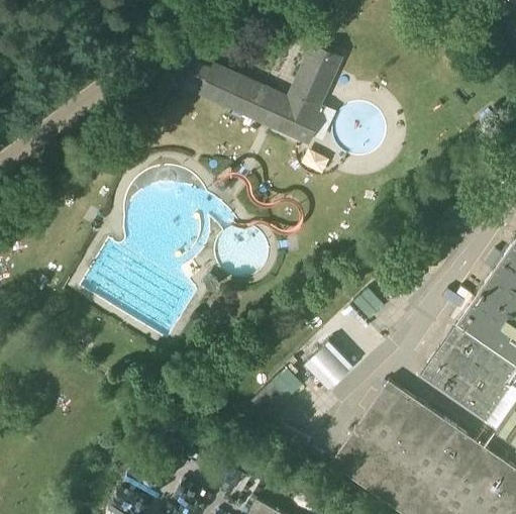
[(200,86),(278,122),(307,136),(342,59),(313,45),(289,99),(211,63),(207,71),(200,86)]
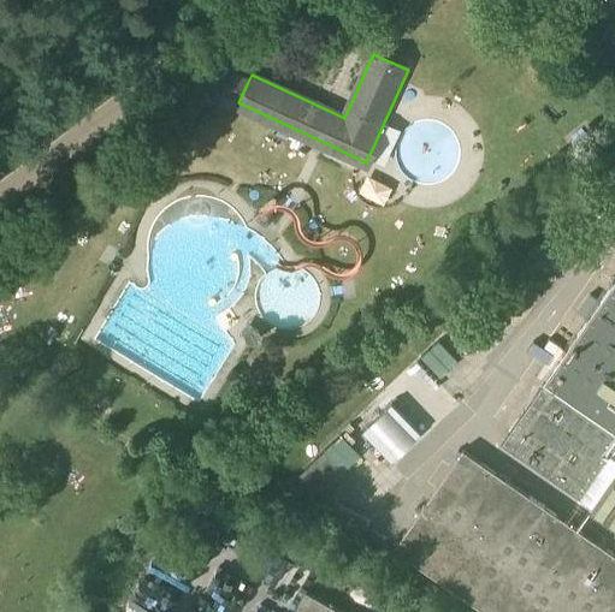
[(224,97),(237,105),(238,102),(247,84),(234,78),(224,97)]
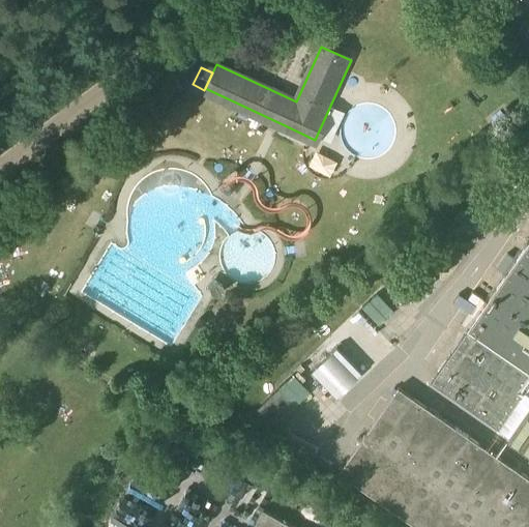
[(478,196),(473,192),(465,204),(470,207),(478,196)]
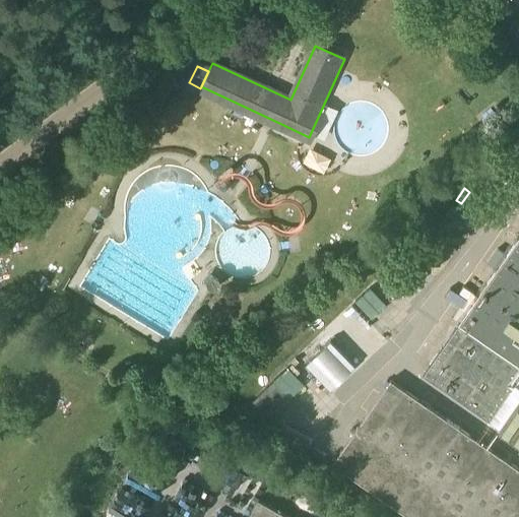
[(518,239),(424,377),(490,423),(491,422),(518,381),(518,239)]
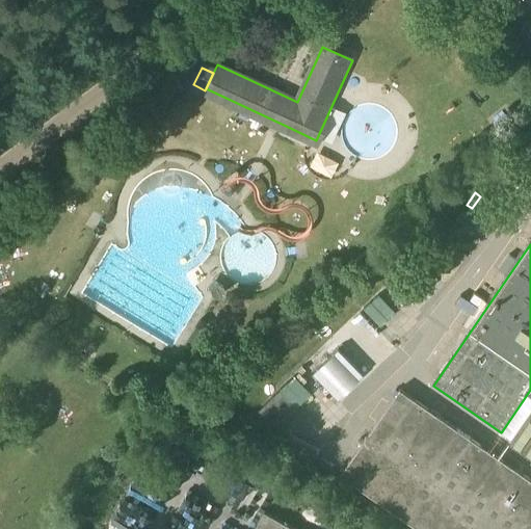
[(357,308),(374,325),(391,309),(374,291),(357,308)]
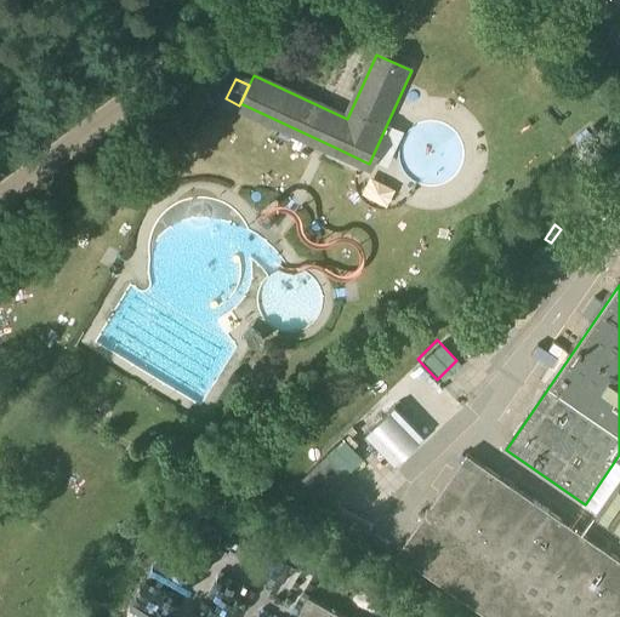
[(273,363),(257,386),(266,392),(283,369),(273,363)]
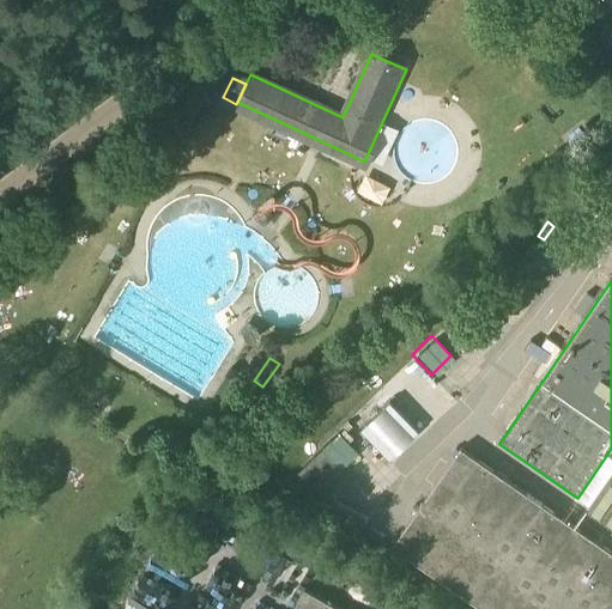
[(382,397),(353,430),(387,460),(416,428),(382,397)]
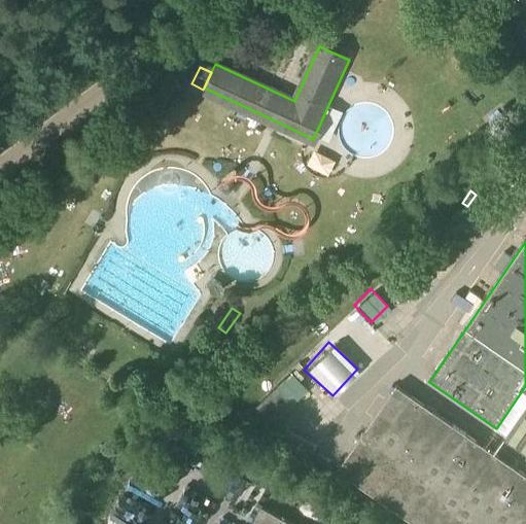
[(263,428),(301,391),(283,374),(245,411),(263,428)]
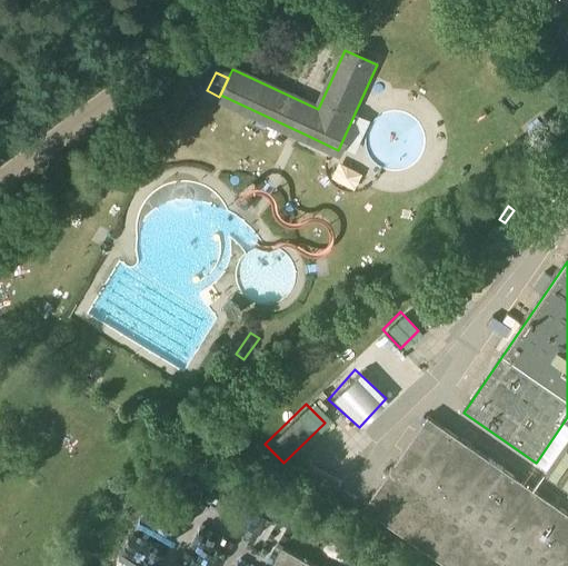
[(567,417),(537,462),(551,472),(567,483),(567,417)]
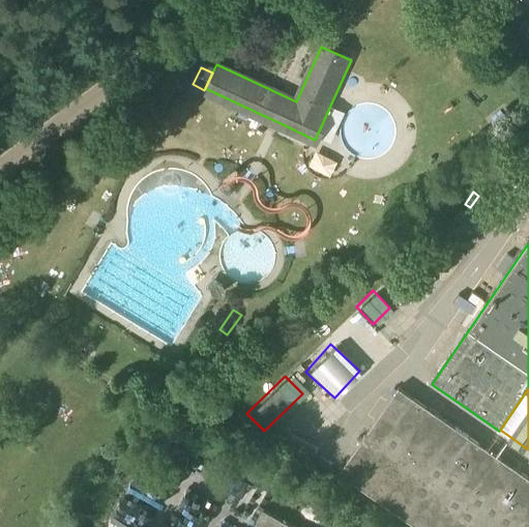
[(340,475),(414,526),(528,526),(528,479),(399,390),(340,475)]
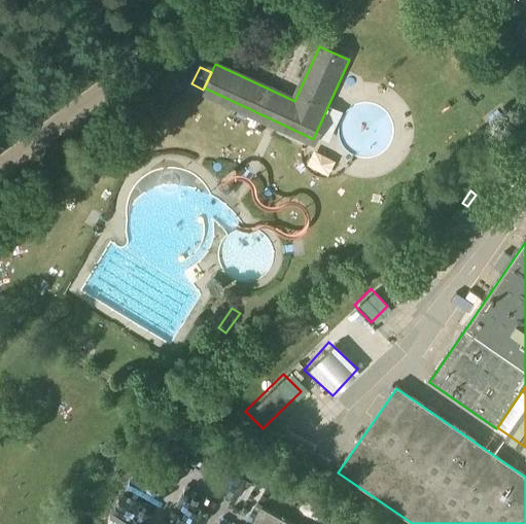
[(287,523),(263,510),(254,523),(287,523)]
